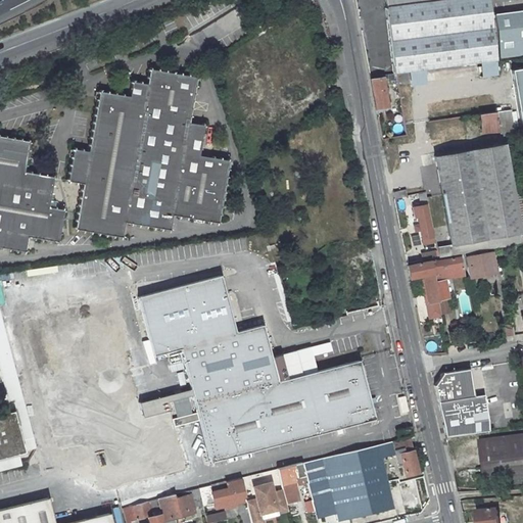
[(495,60),(487,0),(450,0),(385,8),(393,74),(426,68),(438,67),(478,62),(494,60),(495,60)]
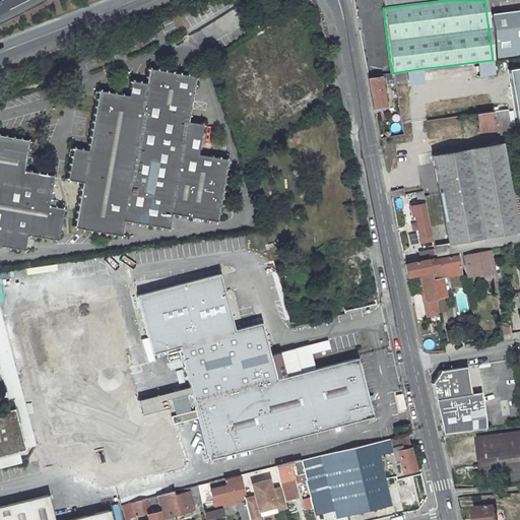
[(519,10),(492,14),(498,58),(519,55),(519,10)]
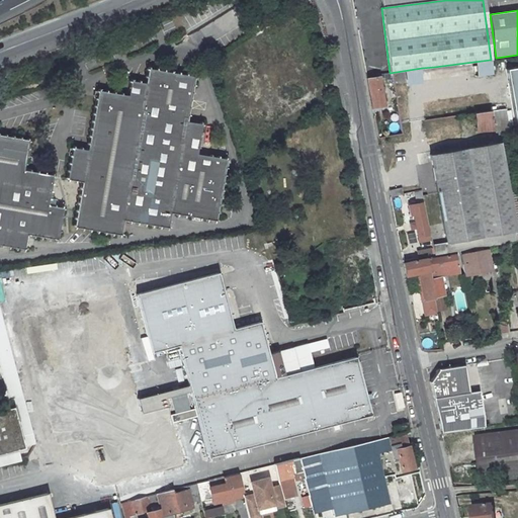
[(490,60),(473,62),(476,76),(492,74),(490,60)]
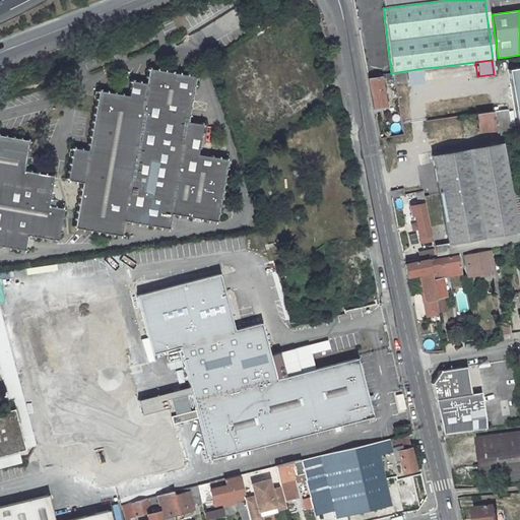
[(436,67),(424,68),(426,81),(438,80),(436,67)]
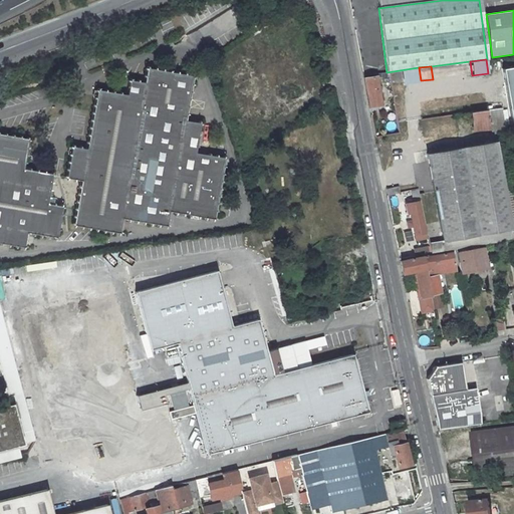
[(224,158),(195,153),(200,123),(185,120),(193,76),(147,68),(144,83),(129,80),(126,95),(96,89),(86,149),(71,147),(66,178),(80,181),(73,225),(117,233),(120,218),(167,226),(169,211),(214,219),(224,158)]
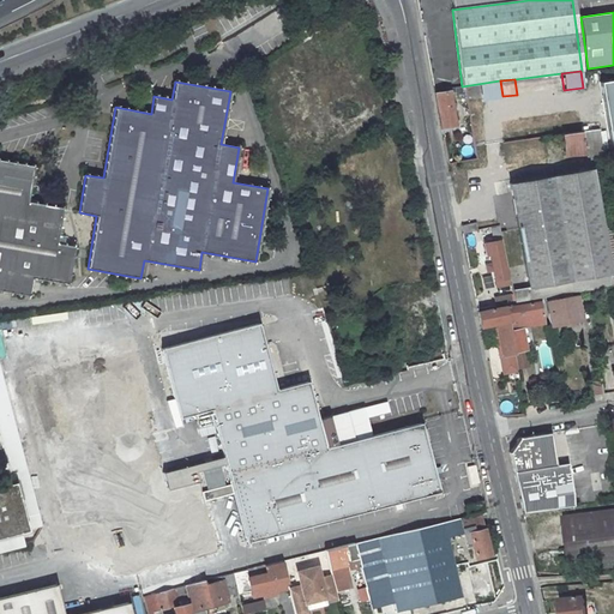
[(589,157),(603,156),(601,128),(588,130),(589,157)]
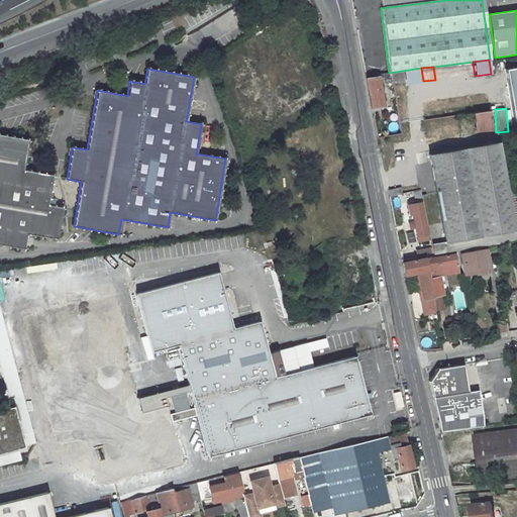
[(472,112),(475,132),(493,129),(490,109),(472,112)]
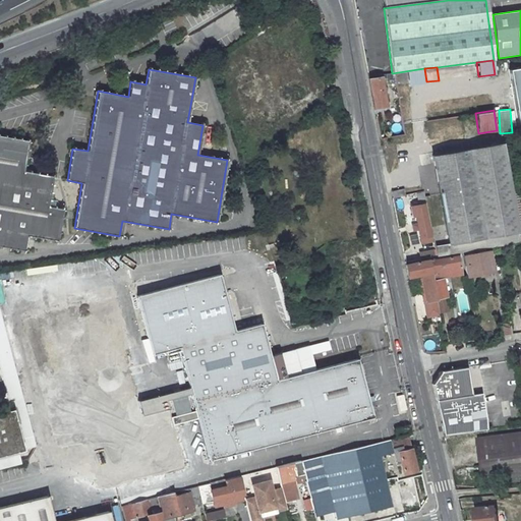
[(520,112),(511,114),(514,130),(520,128),(520,112)]
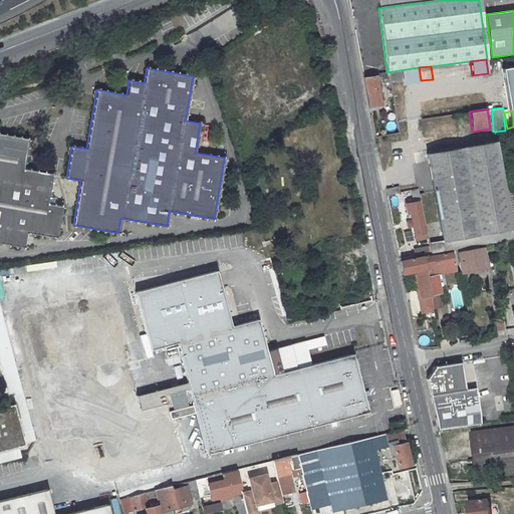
[(0,243),(25,248),(27,233),(56,238),(62,206),(47,204),(52,174),(23,169),(28,140),(0,134),(0,243)]
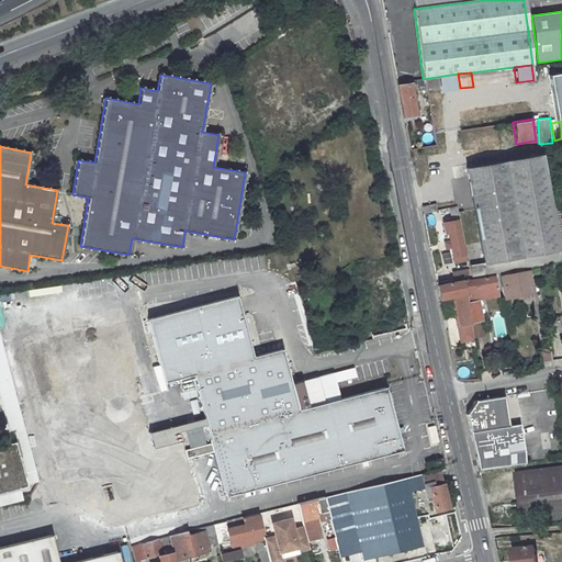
[(424,214),(437,211),(435,204),(423,206),(424,214)]
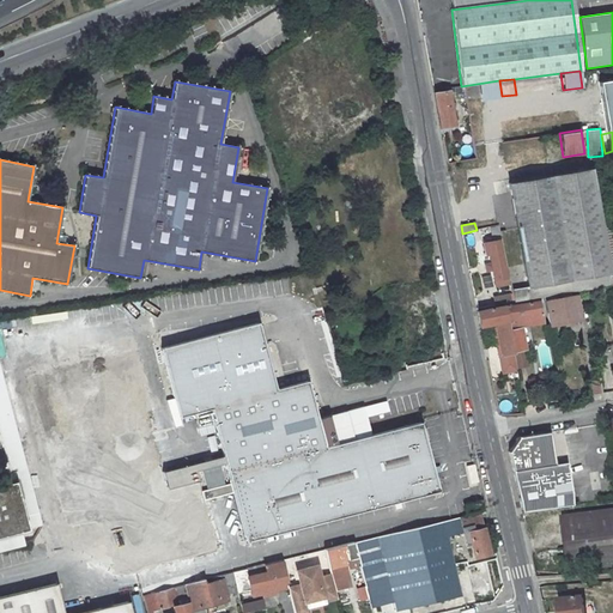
[(499,241),(497,231),(483,235),(484,243),(499,241)]
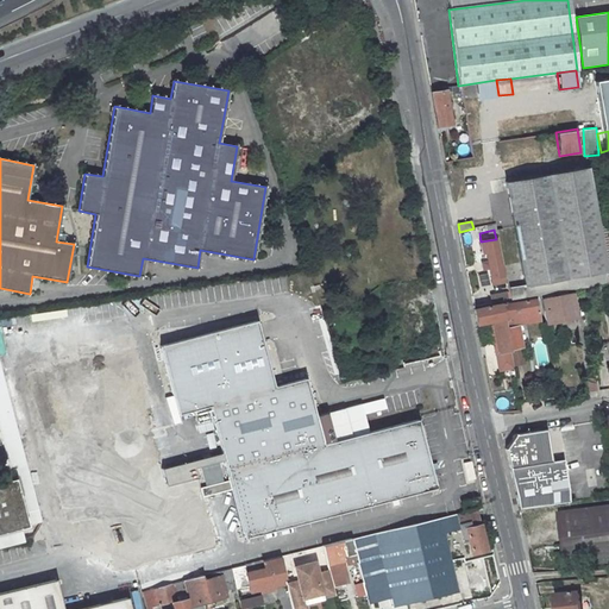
[(506,275),(502,275),(501,265),(496,239),(481,242),(483,255),(487,253),(491,278),(493,277),(494,284),(507,282),(506,275)]
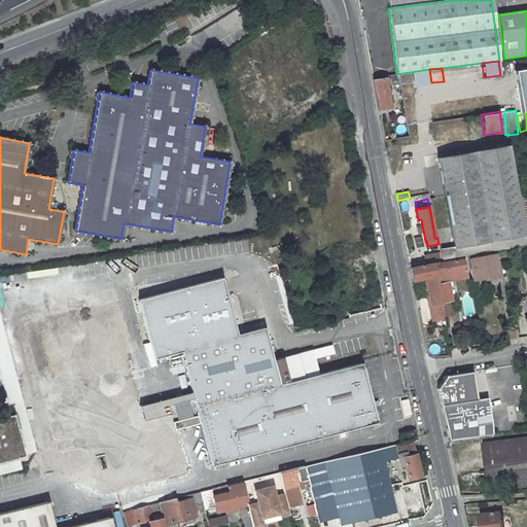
[(506,246),(524,245),(523,237),(506,238),(506,246)]
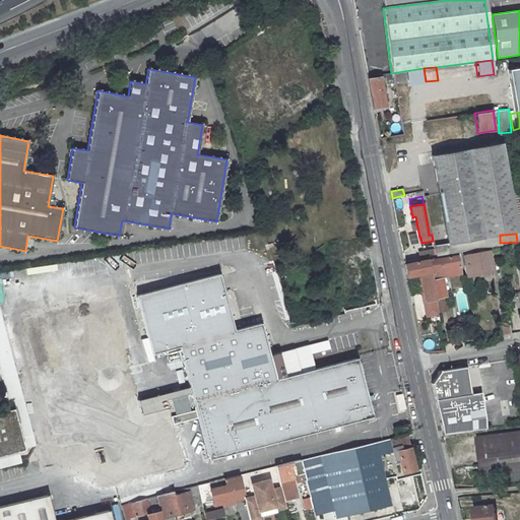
[(450,254),(448,243),(434,246),(436,257),(450,254)]
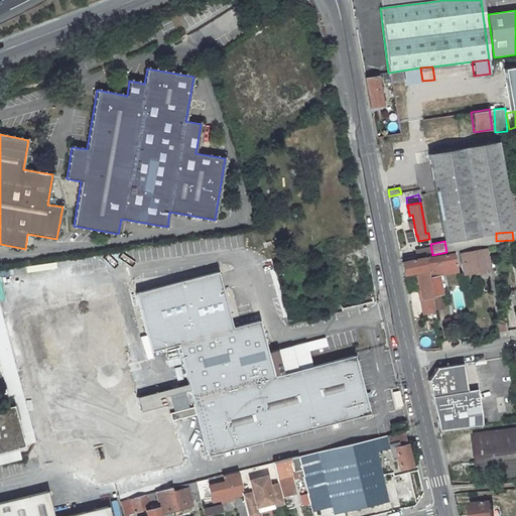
[(417,250),(418,257),(430,255),(429,248),(417,250)]
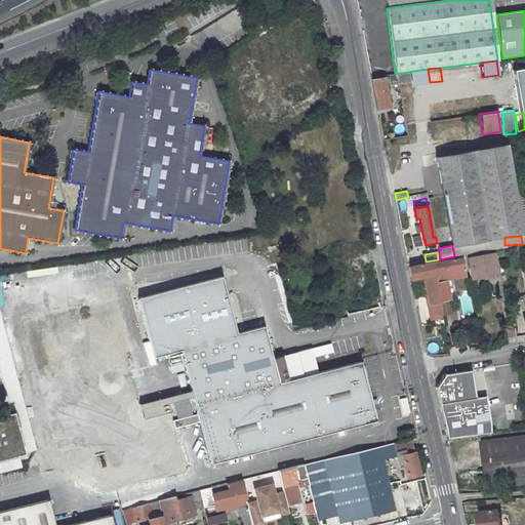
[(471,280),(497,275),(493,252),(469,257),(471,268),(469,268),(471,280)]
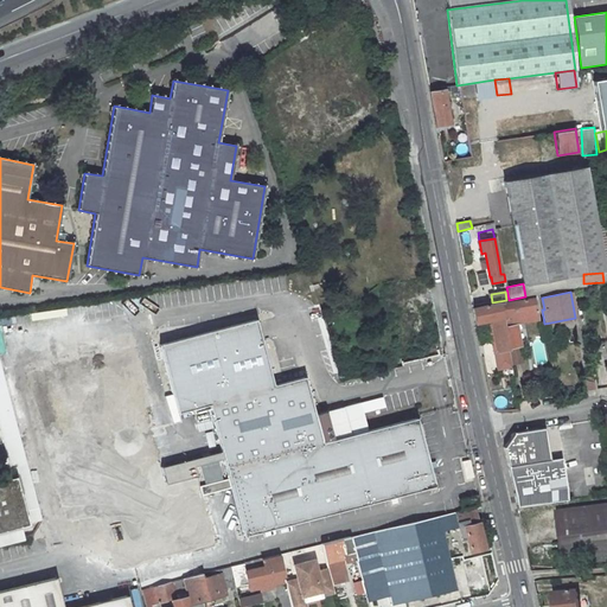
[(127,310),(142,307),(141,296),(126,300),(127,310)]
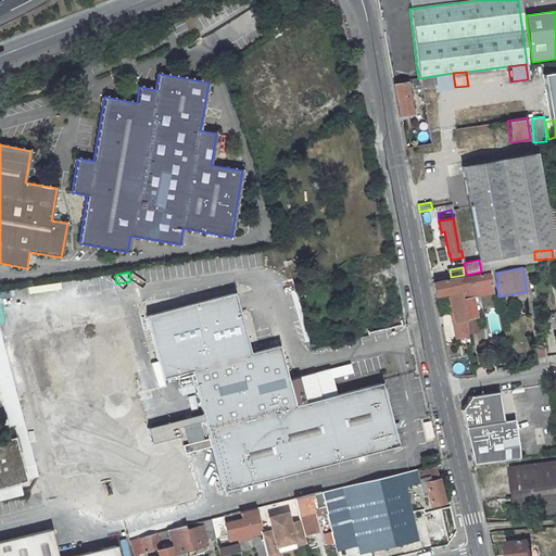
[(471,295),(493,292),(490,274),(458,278),(462,292),(462,293),(462,294),(466,320),(469,333),(479,331),(471,295)]
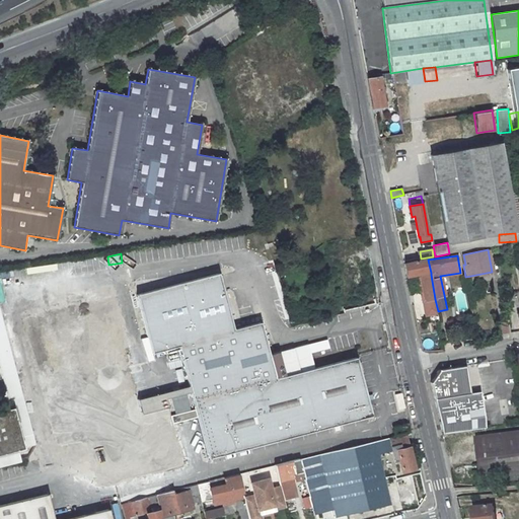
[(428,260),(404,265),(406,276),(423,273),(425,282),(423,283),(424,290),(422,291),(424,302),(435,299),(431,275),(431,274),(431,273),(428,260)]
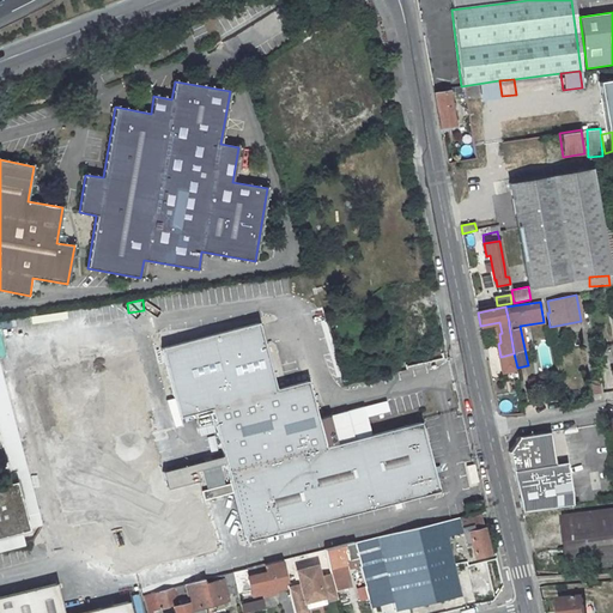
[(420,422),(325,447),(308,381),(275,389),(258,322),(161,347),(178,417),(211,408),(246,541),(438,491),(420,422)]
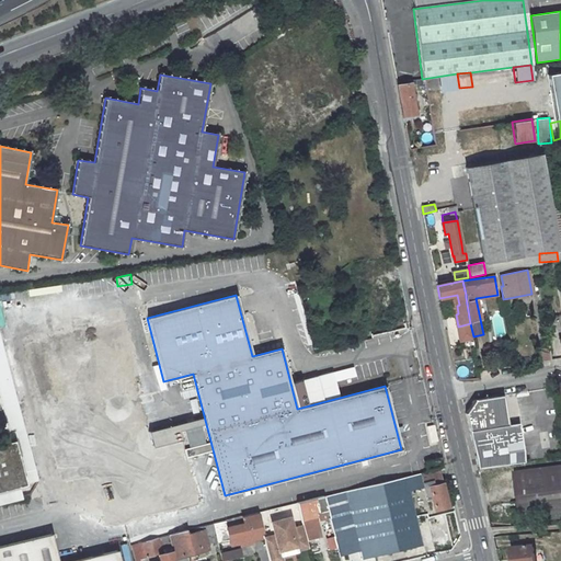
[(368,327),(371,335),(380,332),(376,323),(368,327)]
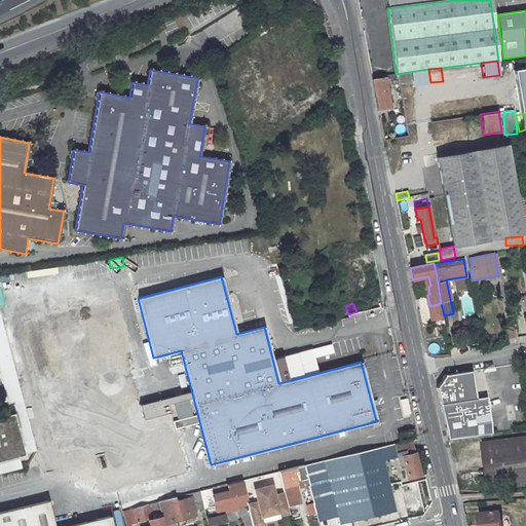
[(36,451),(0,313),(0,370),(9,406),(14,405),(28,453),(36,451)]
